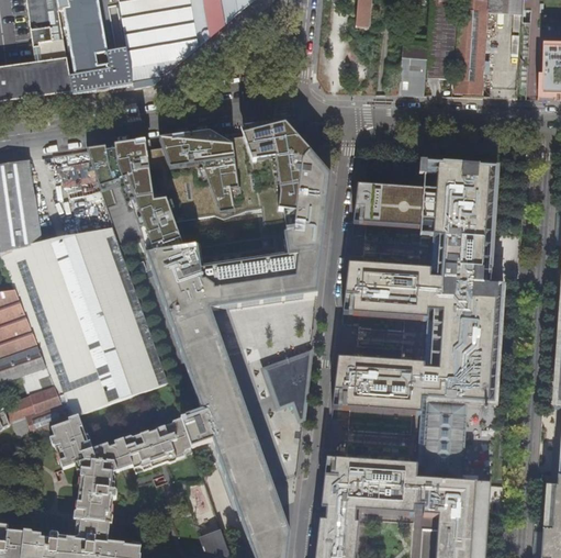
[(25,0),(35,62),(35,63),(33,63),(31,64),(29,65),(26,66),(24,68),(24,70),(23,73),(22,75),(22,77),(22,79),(23,81),(24,82),(25,85),(26,87),(29,88),(31,89),(33,90),(35,90),(38,90),(40,92),(64,88),(64,91),(73,90),(70,75),(57,0),(25,0)]
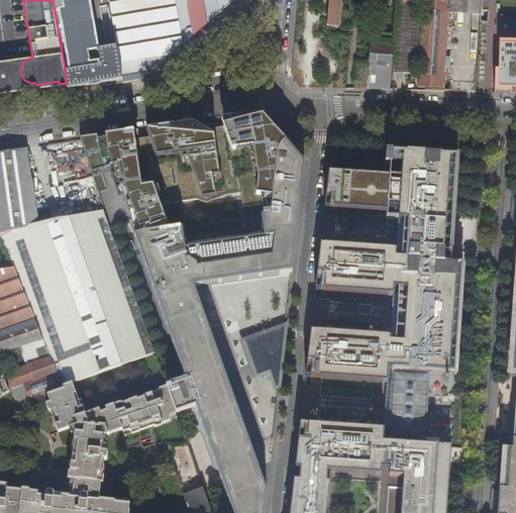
[(100,63),(98,50),(92,17),(93,17),(89,0),(58,0),(69,68),(65,69),(67,83),(68,86),(68,88),(101,83),(99,71),(102,70),(100,63)]
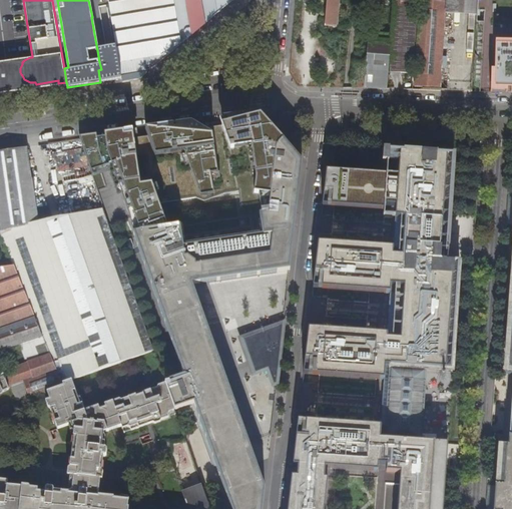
[(180,47),(190,32),(184,0),(108,0),(116,46),(122,79),(130,77),(138,75),(144,74),(180,48),(180,47)]
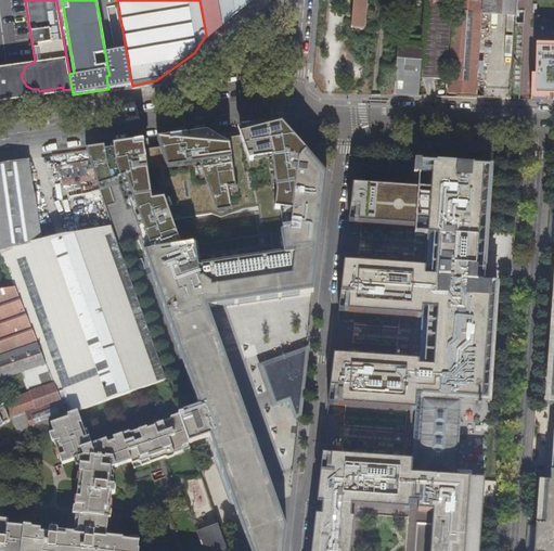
[(200,0),(206,35),(247,0),(200,0)]
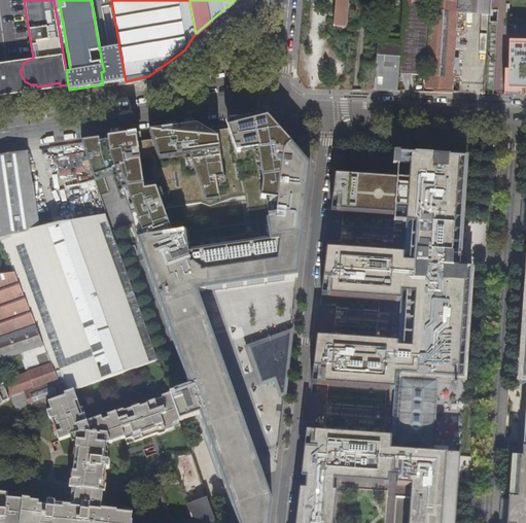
[(334,0),(332,15),(332,23),(337,23),(345,24),(346,0),(334,0)]
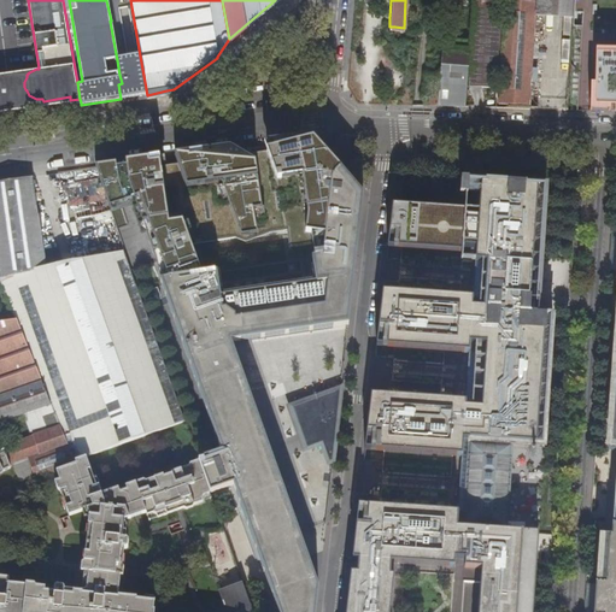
[(488,3),(488,0),(470,0),(470,4),(468,36),(465,81),(497,83),(502,4),(488,3)]
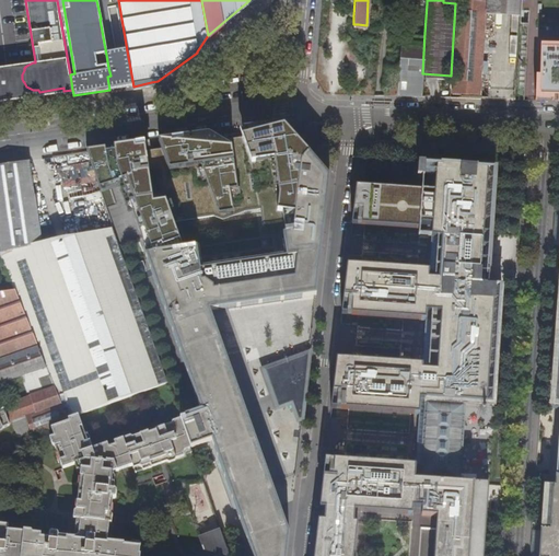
[(456,0),(451,90),(479,92),(485,10),(485,0),(456,0)]
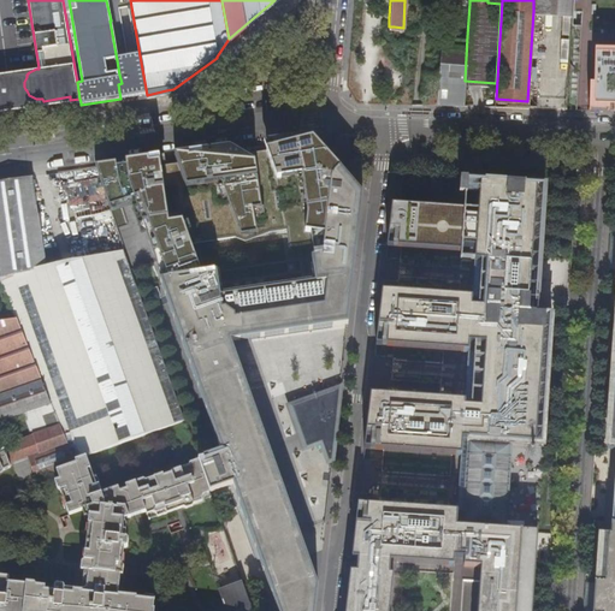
[(533,0),(533,11),(549,12),(549,0),(533,0)]
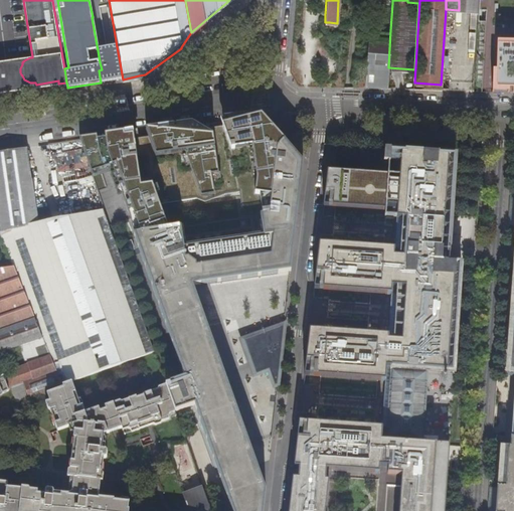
[(459,0),(459,10),(478,11),(479,0),(459,0)]
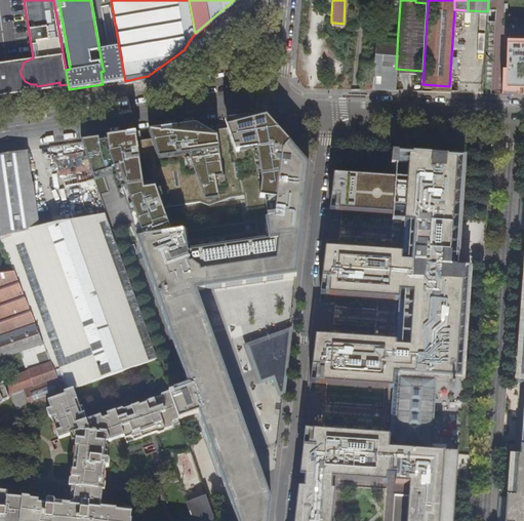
[(362,54),(374,55),(376,29),(364,28),(362,54)]
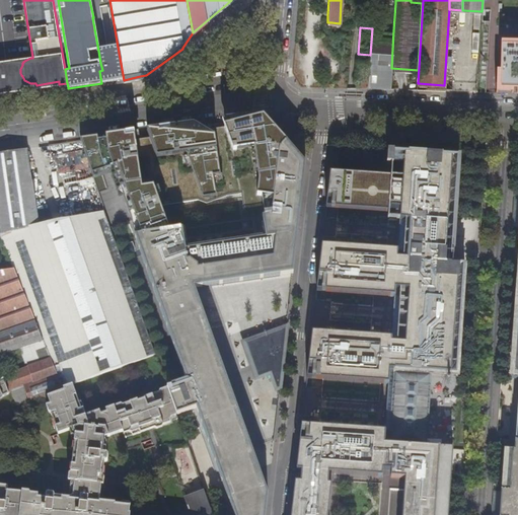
[(391,68),(393,30),(372,28),(370,55),(369,61),(368,85),(376,85),(389,86),(391,68)]
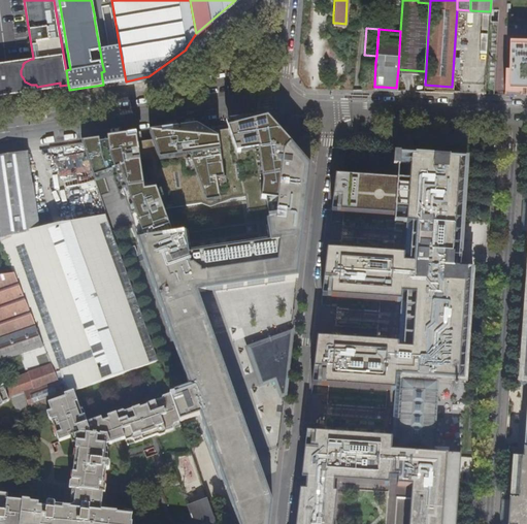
[(526,42),(512,42),(512,38),(509,38),(507,70),(507,84),(504,84),(503,91),(518,92),(526,91),(526,42)]
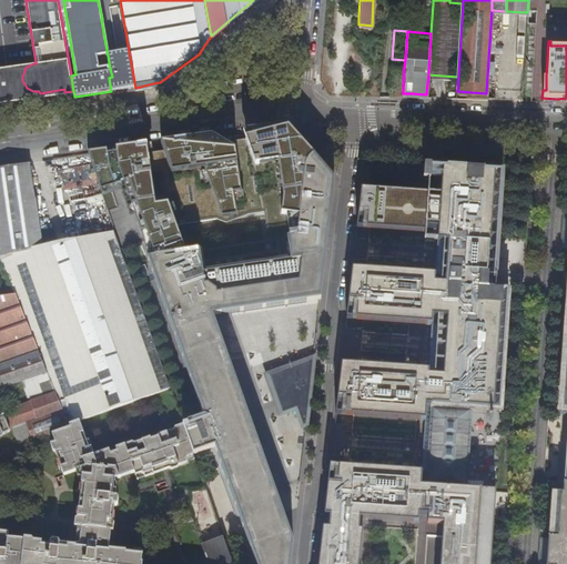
[(109,78),(111,91),(135,88),(129,51),(108,56),(110,69),(112,77),(109,78)]
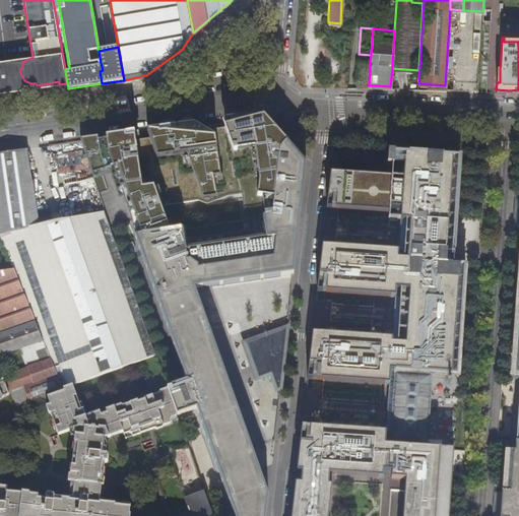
[(0,91),(59,84),(59,81),(37,85),(36,83),(33,83),(30,83),(28,82),(26,81),(24,80),(23,78),(22,76),(21,75),(20,73),(20,71),(20,69),(21,67),(22,65),(22,63),(24,61),(26,60),(28,59),(30,58),(33,58),(33,57),(0,61),(0,91)]
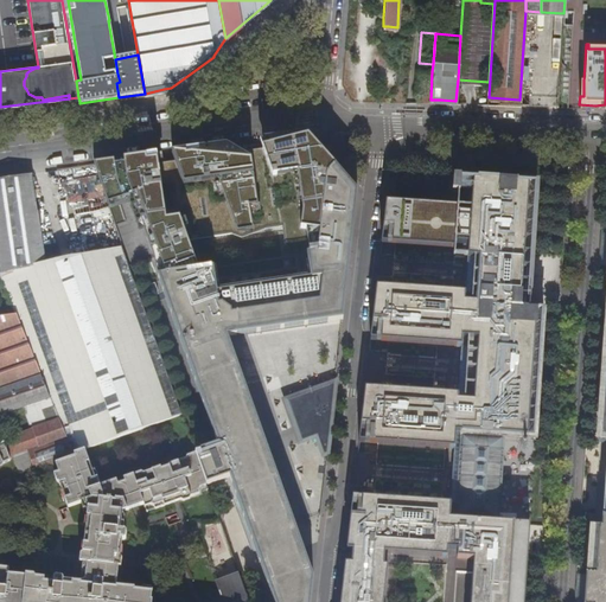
[(432,71),(420,70),(418,100),(431,100),(432,71)]
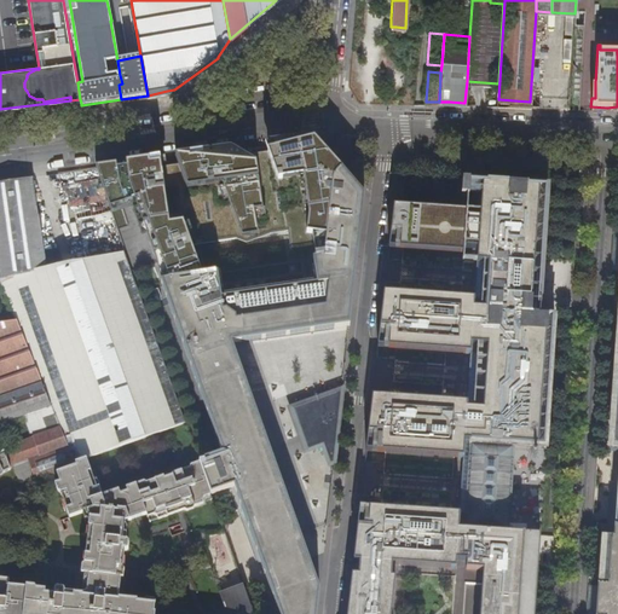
[(109,206),(134,197),(159,277),(201,271),(190,239),(287,226),(292,258),(324,253),(330,196),(334,172),(341,166),(319,139),(312,131),(281,135),(206,148),(151,155),(113,161),(96,163),(109,206)]
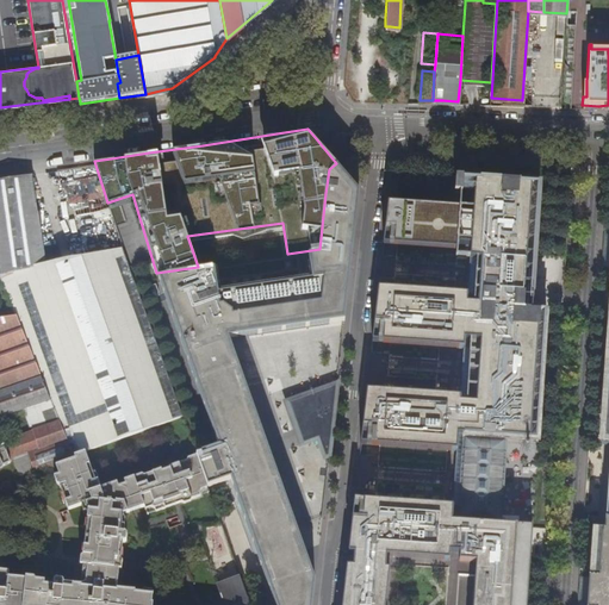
[(198,267),(156,273),(218,443),(196,451),(200,463),(206,484),(230,475),(277,604),(311,604),(315,577),(271,453),(265,455),(258,436),(263,434),(238,362),(231,363),(225,345),(231,343),(228,334),(345,317),(350,264),(340,263),(349,178),(336,163),(329,169),(325,193),(319,249),(287,254),(198,267)]
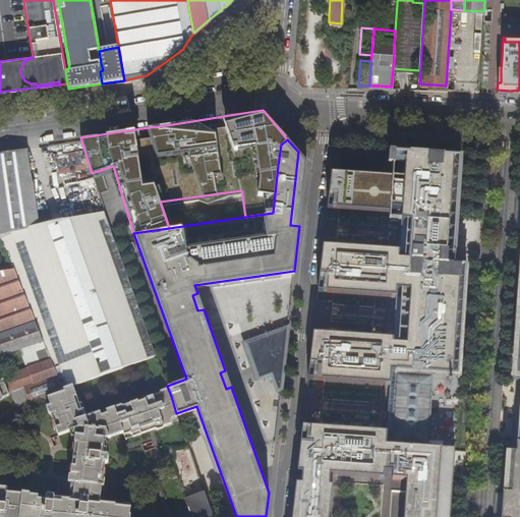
[(0,231),(39,223),(27,146),(0,149),(0,231)]
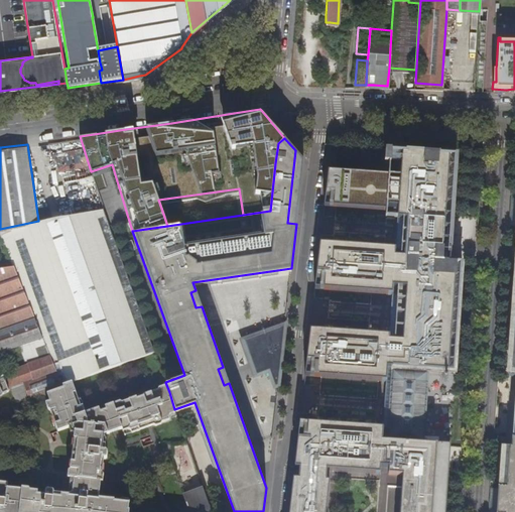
[(387,175),(328,168),(324,204),(385,211),(383,248),(319,241),(313,286),(391,294),(388,336),(309,328),(304,372),(385,382),(382,428),(299,419),(293,465),(298,465),(297,476),(292,476),(287,511),(327,511),(330,478),(326,478),(327,467),(379,471),(380,460),(388,461),(388,471),(402,472),(399,511),(444,511),(451,441),(422,439),(428,354),(455,356),(461,260),(448,259),(456,151),(389,147),(387,175)]
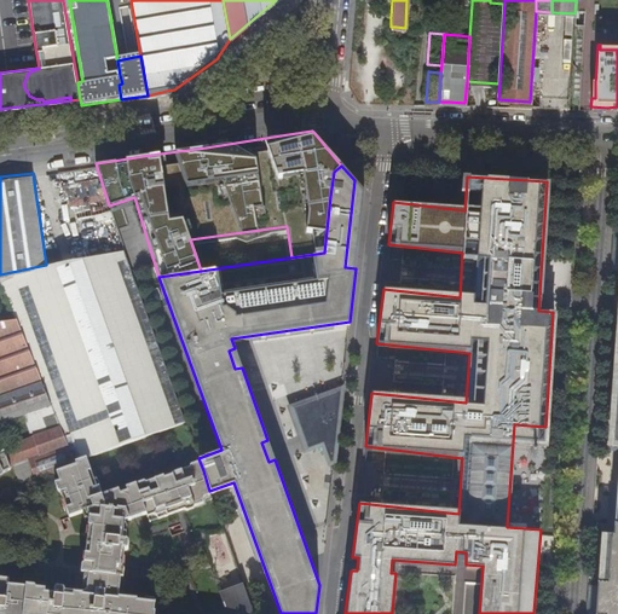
[(356,268),(364,191),(354,180),(345,267),(356,268)]
